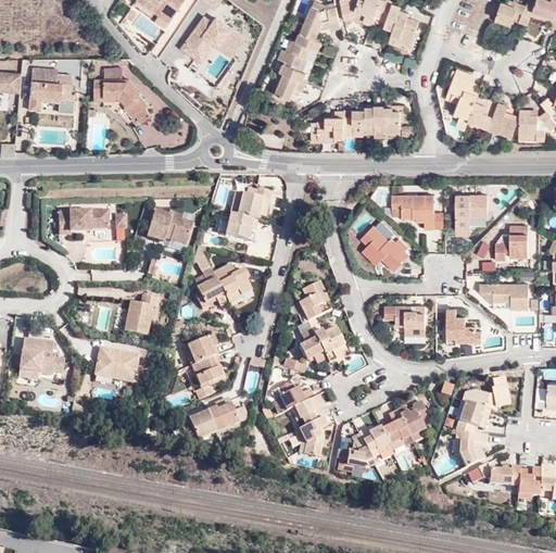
[(142,0),(162,13),(165,8),(175,13),(184,0),(142,0)]
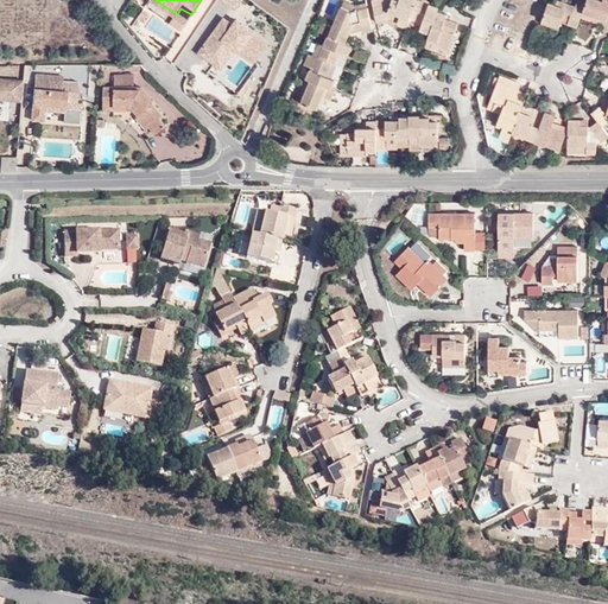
[(320,25),(329,30),(348,37),(354,21),(362,20),(365,26),(373,25),(367,0),(354,2),(347,0),(340,0),(333,19),(323,16),(320,25)]
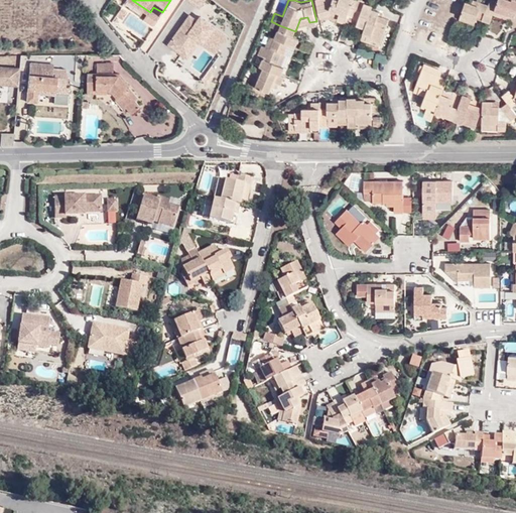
[(345,16),(348,8),(350,0),(317,0),(320,11),(332,9),(340,12),(339,14),(345,16)]
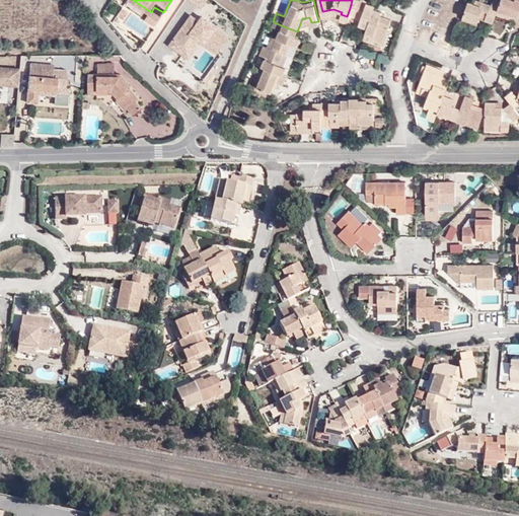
[(359,18),(368,20),(374,2),(375,0),(352,0),(350,8),(362,11),(359,18)]
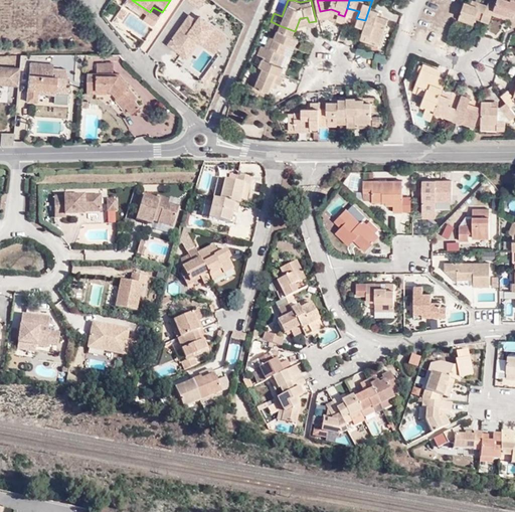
[(479,12),(490,16),(493,8),(495,3),(495,0),(463,0),(461,8),(473,12),(471,16),(477,18),(479,12)]
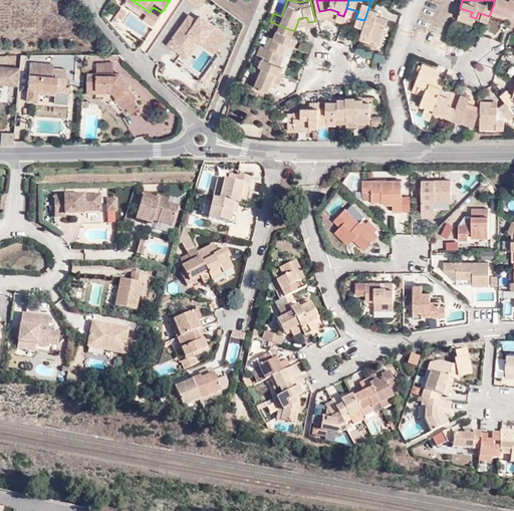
[(494,0),(494,3),(505,6),(503,11),(509,13),(513,20),(513,19),(513,0),(494,0)]
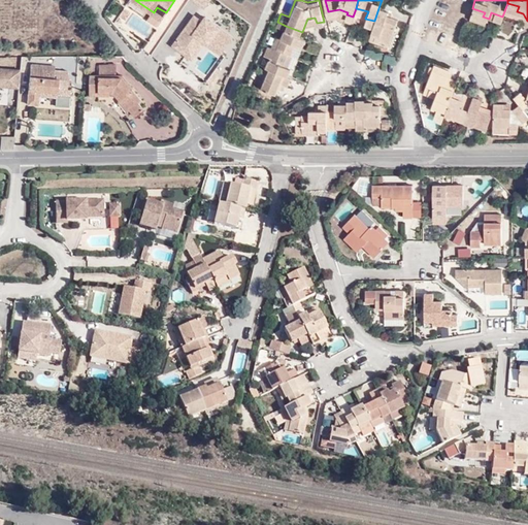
[(381,2),(374,21),(372,26),(377,27),(375,32),(391,37),(399,12),(389,9),(390,5),(381,2)]
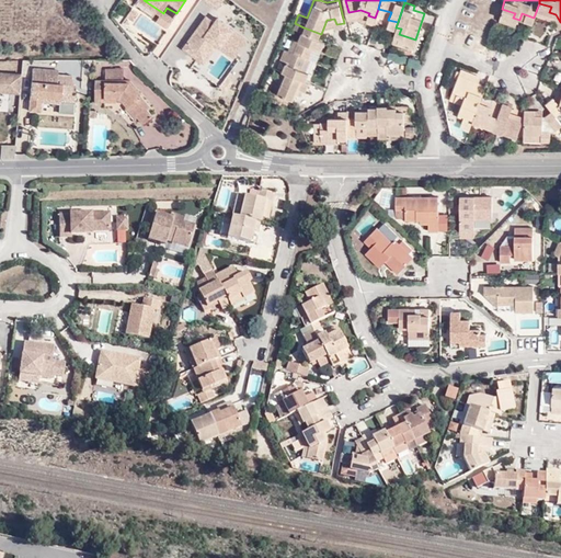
[(539,3),(537,9),(549,12),(551,7),(539,3)]
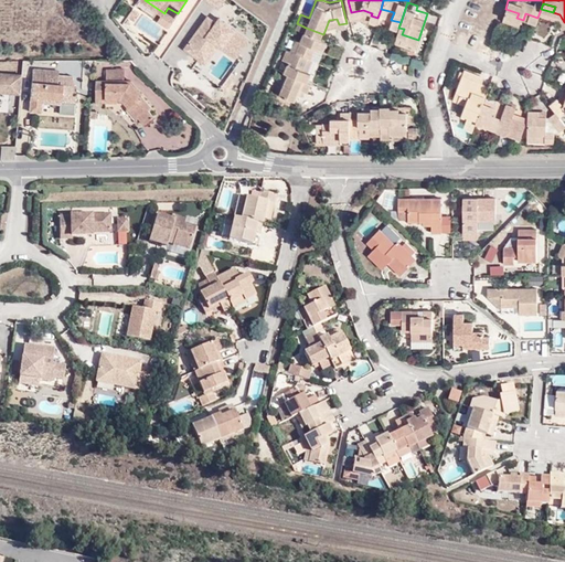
[(139,11),(132,6),(127,14),(134,19),(139,11)]
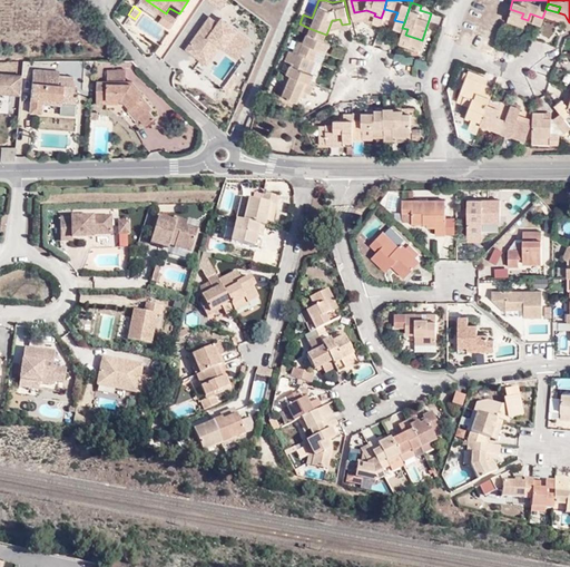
[(169,8),(166,13),(175,19),(179,13),(169,8)]
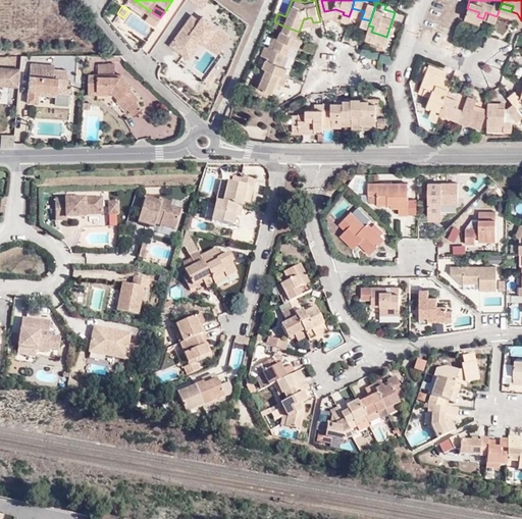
[(479,12),(467,8),(466,12),(477,16),(479,12)]
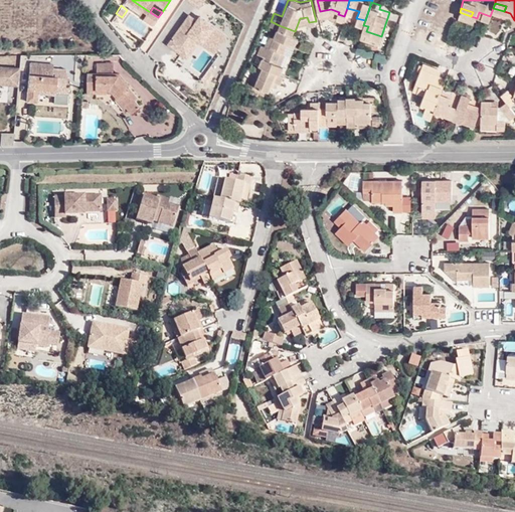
[(168,42),(181,51),(193,35),(199,39),(215,50),(227,33),(226,33),(200,14),(197,18),(189,12),(168,42)]
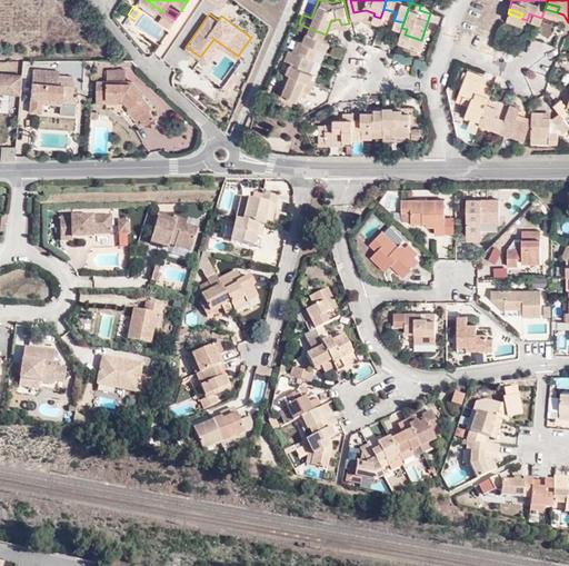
[(329,46),(331,38),(326,35),(308,28),(305,36),(299,48),(312,53),(316,55),(321,42),(329,46)]
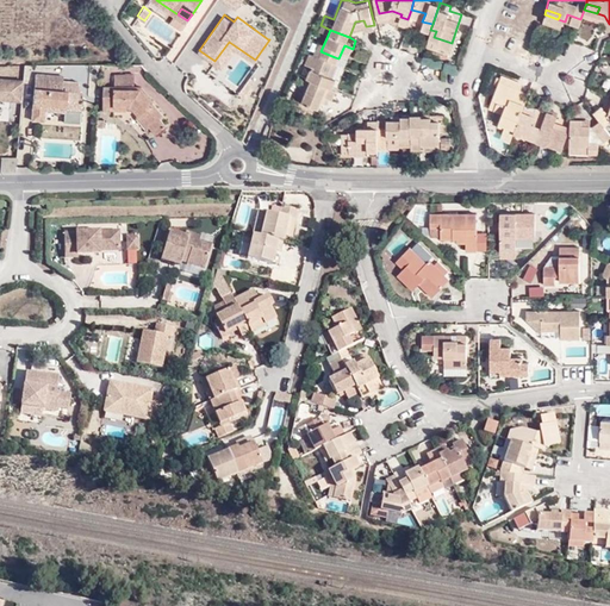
[(436,31),(430,30),(427,41),(449,49),(452,43),(434,37),(436,31)]
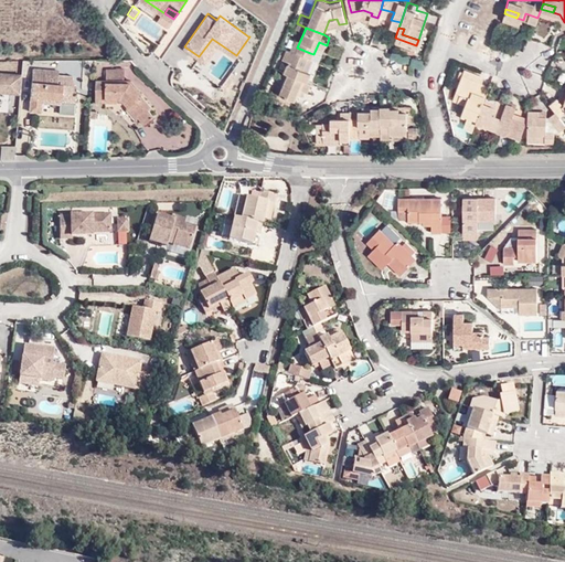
[(290,45),(294,46),(297,48),(302,35),(296,32),(290,45)]
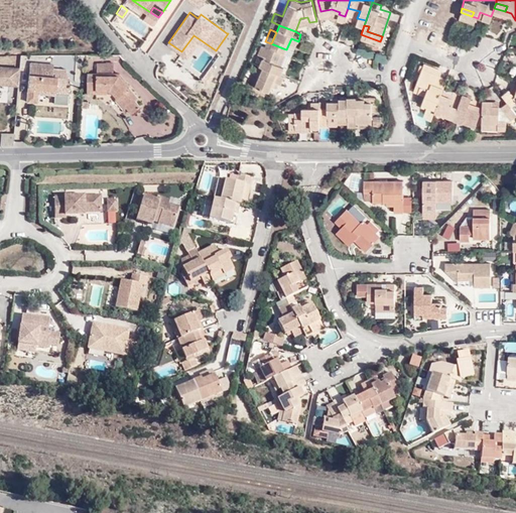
[(187,55),(200,39),(194,35),(181,51),(187,55)]
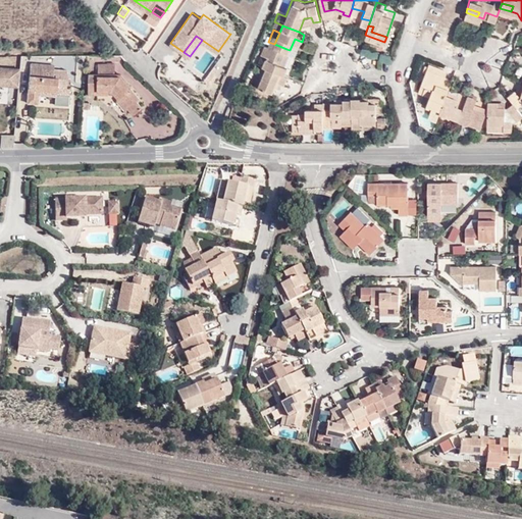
[(362,42),(360,49),(375,54),(377,47),(362,42)]
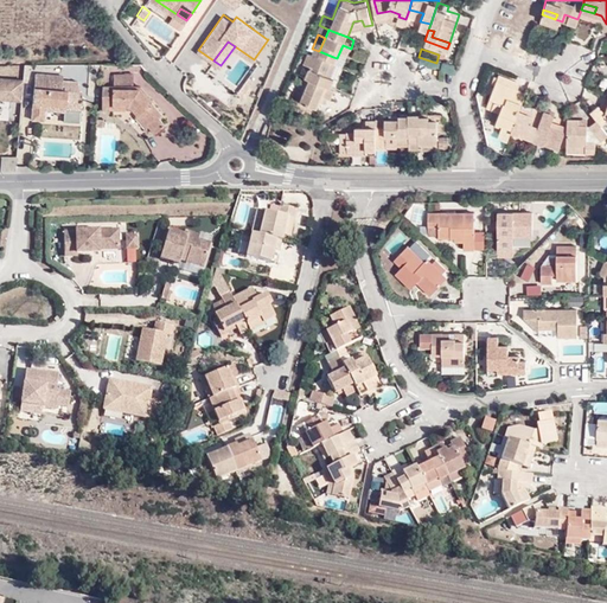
[(330,66),(333,57),(319,51),(315,50),(307,72),(311,74),(332,82),(338,70),(330,66)]
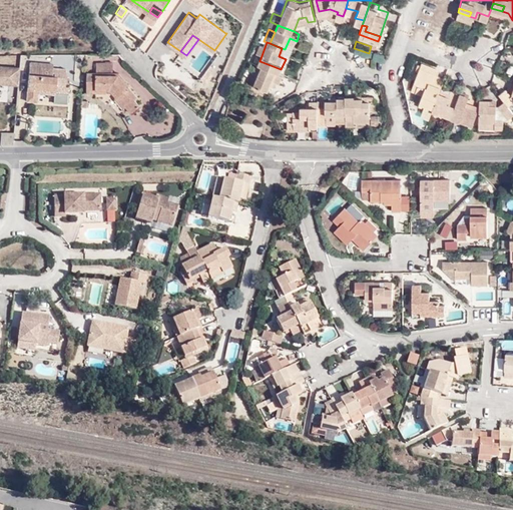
[(442,63),(423,56),(421,63),(440,69),(442,63)]
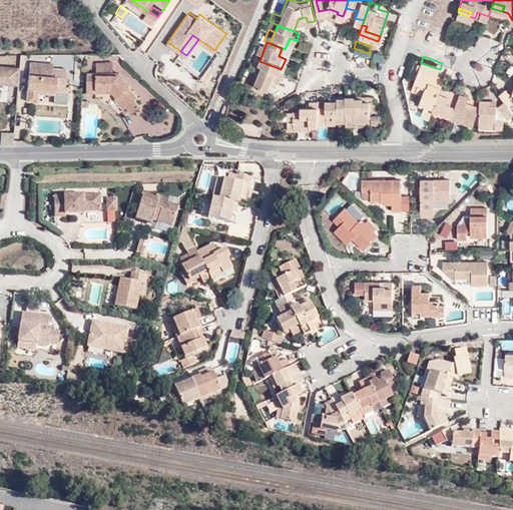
[(26,59),(25,71),(35,72),(36,64),(49,65),(49,60),(26,59)]
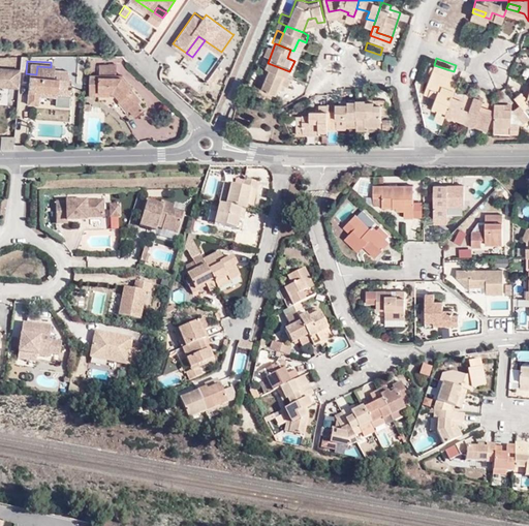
[(271,64),(268,63),(263,61),(256,80),(263,83),(271,64)]
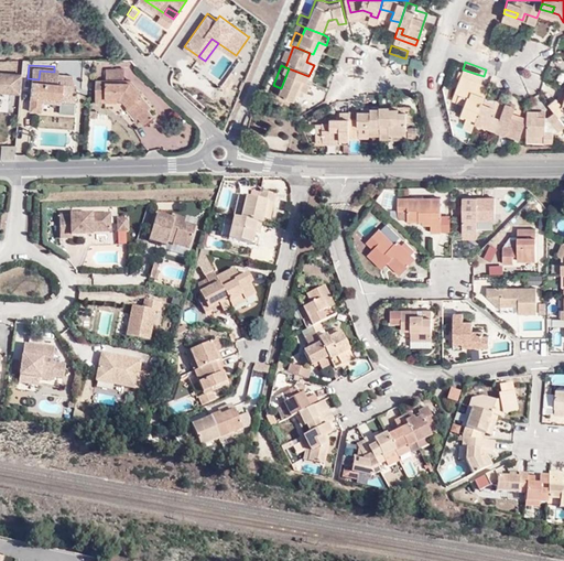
[(107,66),(106,77),(123,77),(123,66),(107,66)]
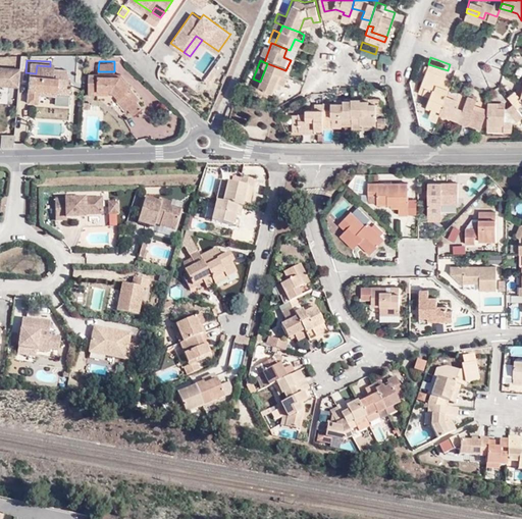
[(284,78),(288,79),(290,72),(285,70),(267,63),(260,82),(270,86),(272,81),(281,84),(284,78)]
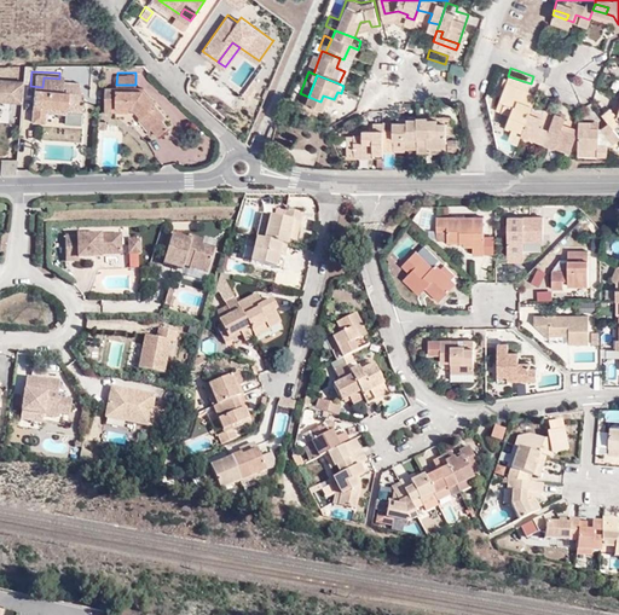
[(259,80),(254,76),(242,93),(247,97),(259,80)]
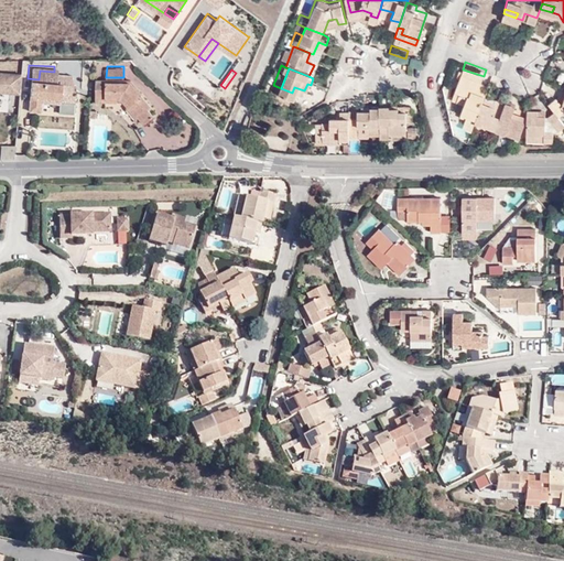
[(467,119),(475,121),(478,114),(484,97),(485,92),(489,78),(484,76),(463,69),(457,83),(463,84),(459,94),(465,96),(463,107),(469,109),(467,119)]
